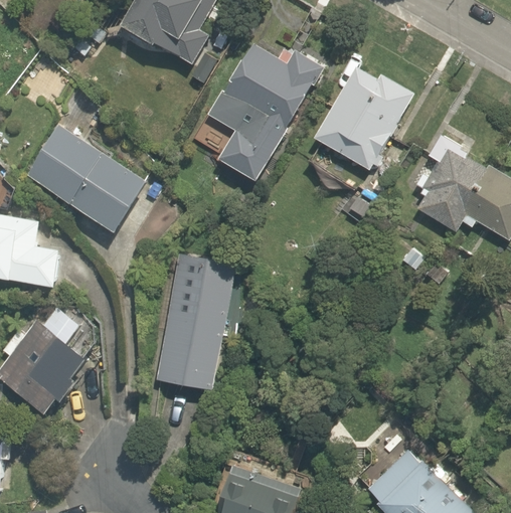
[(151,40),(193,64),(209,36),(198,30),(215,0),(140,0),(126,25),(128,26),(124,32),(148,45),(151,40)]
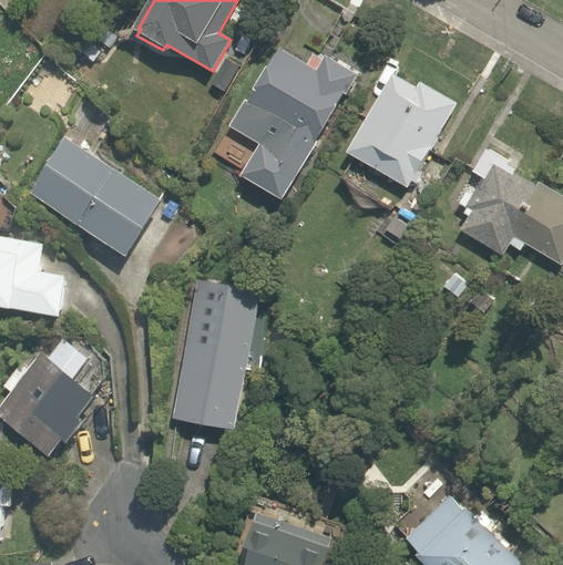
[(77,54),(93,68),(118,36),(101,22),(77,54)]
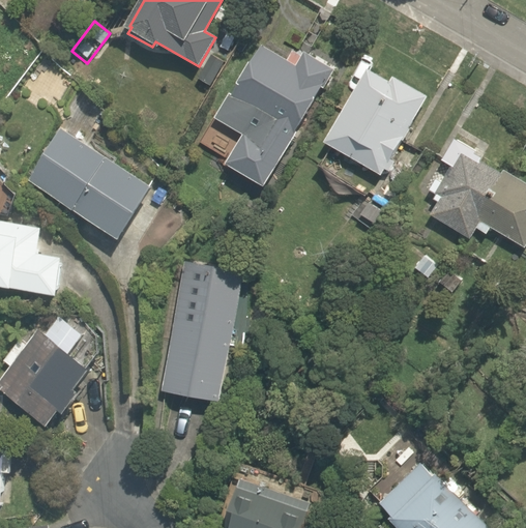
[(259,140),(285,154),(297,133),(295,132),(320,87),(322,88),(332,70),(302,52),(300,56),(292,51),(286,60),(261,46),(230,98),(269,122),(259,140)]
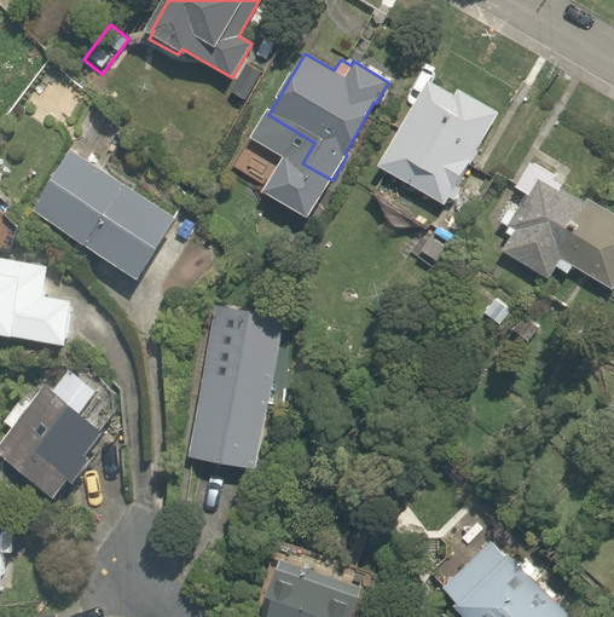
[(380,167),(444,205),(447,197),(452,201),(459,189),(456,186),(469,163),(470,165),(478,151),(475,150),(498,113),(459,90),(456,97),(429,81),(380,167)]
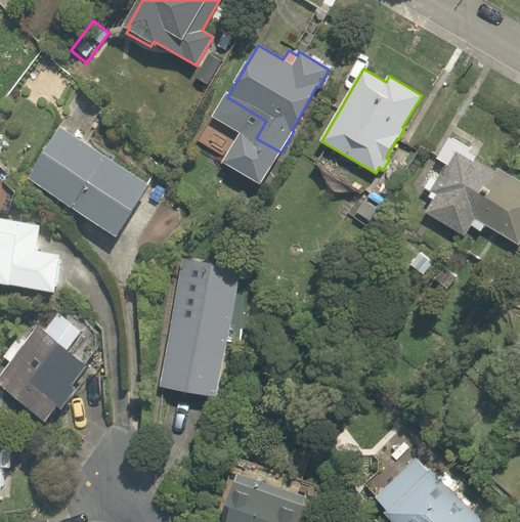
[(133,118),(145,128),(154,117),(142,106),(133,118)]
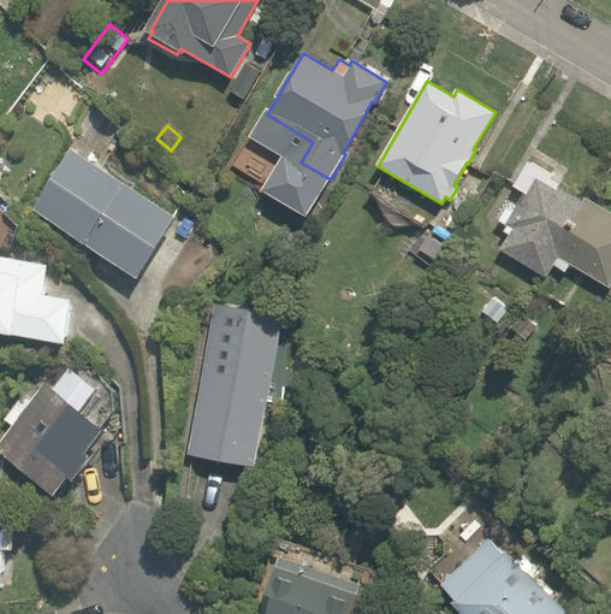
[(31,211),(140,278),(177,216),(70,149),(31,211)]
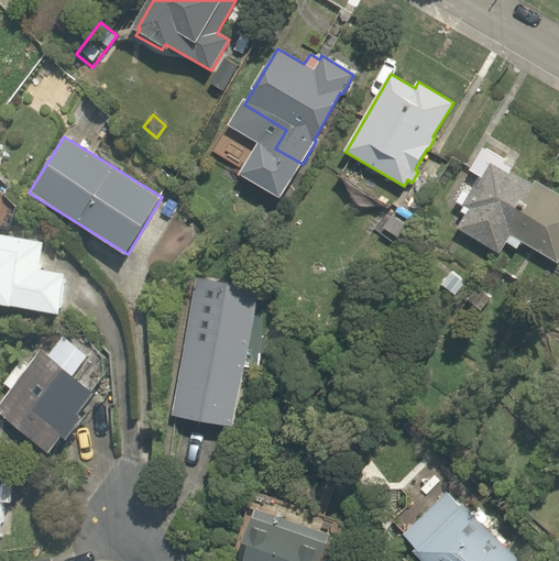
[(521,241),(557,263),(558,259),(558,195),(547,188),(535,180),(533,184),(510,171),(511,168),(504,164),(505,162),(482,147),(469,172),(478,177),(470,188),(468,193),(462,190),(455,201),(463,207),(460,211),(464,213),(456,228),(457,228),(499,253),(505,242),(516,249),(521,241)]
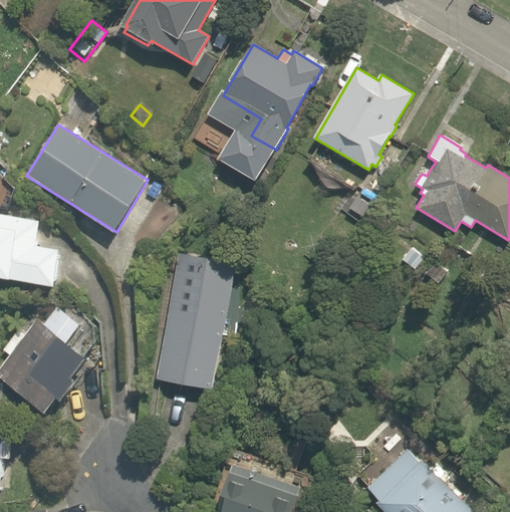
[(348,208),(361,217),(369,206),(355,197),(348,208)]
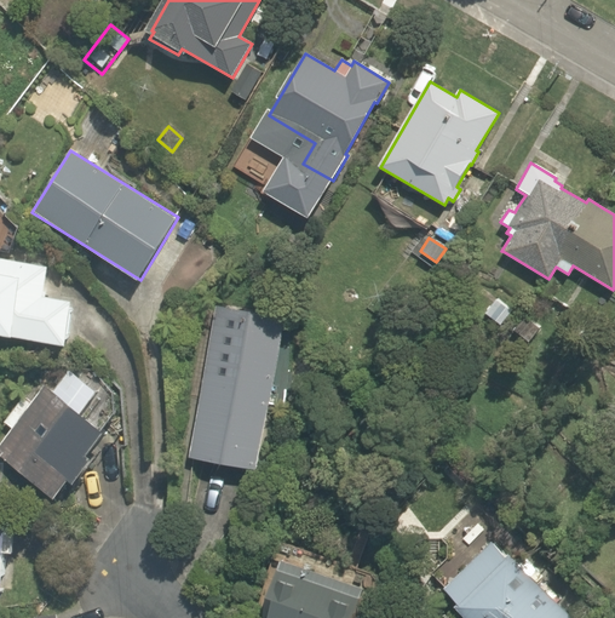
[(0,335),(69,345),(75,301),(46,297),(51,267),(0,259),(0,335)]
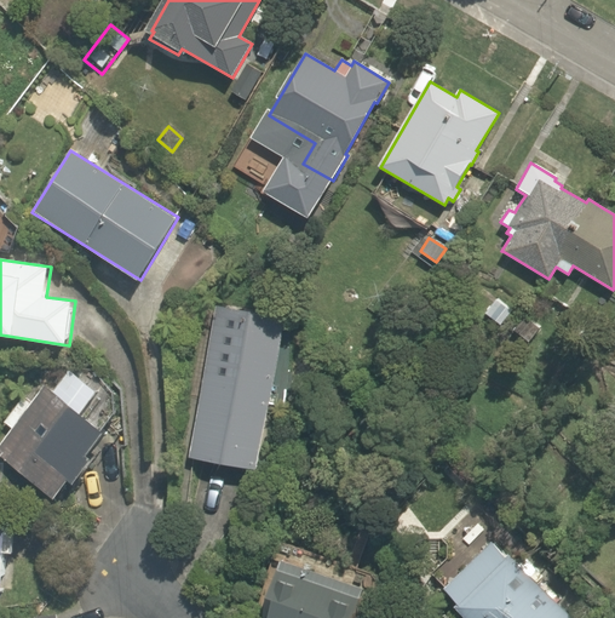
[(483,313),(499,325),(510,312),(494,299),(483,313)]
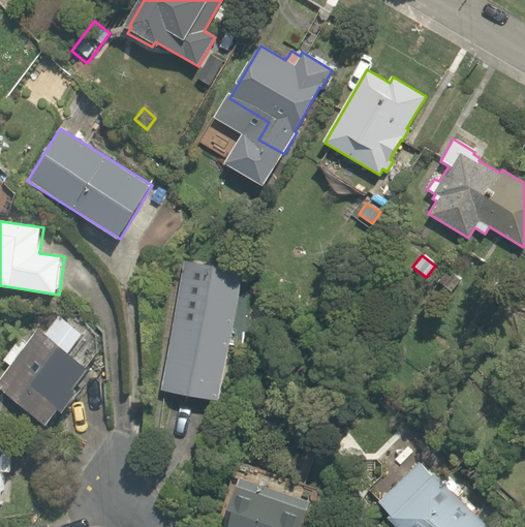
[(161,390),(220,400),(242,272),(183,261),(161,390)]
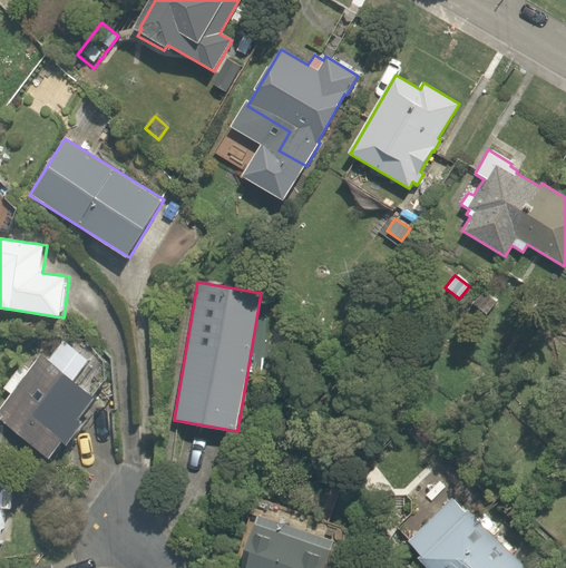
[(471,304),(486,314),(494,303),(478,293),(471,304)]
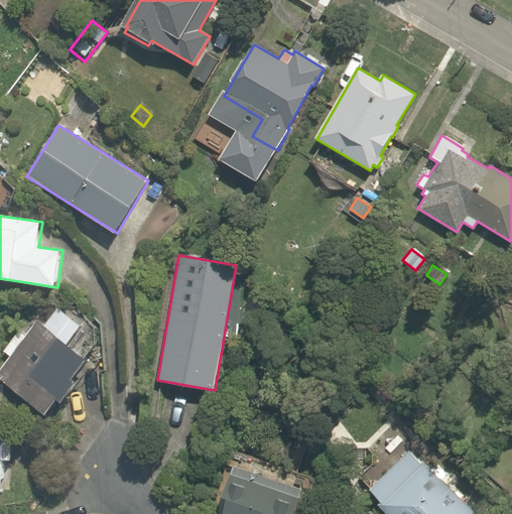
[(88,360),(35,323),(24,338),(16,333),(2,353),(8,358),(0,369),(0,380),(46,414),(57,399),(62,402),(78,383),(73,380),(88,360)]
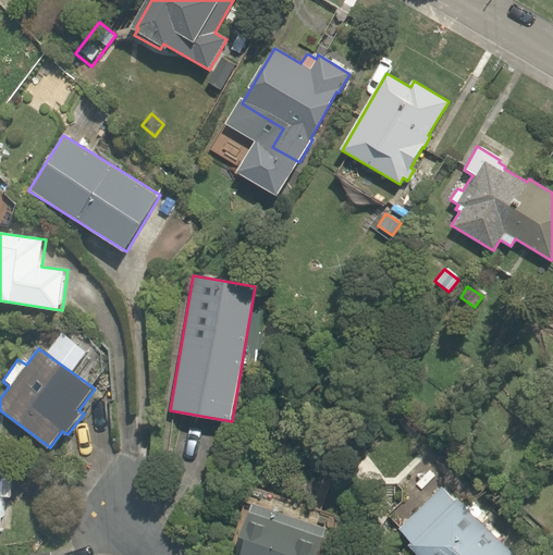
[(0,535),(3,535),(5,495),(12,496),(13,472),(7,471),(7,468),(0,467),(0,535)]
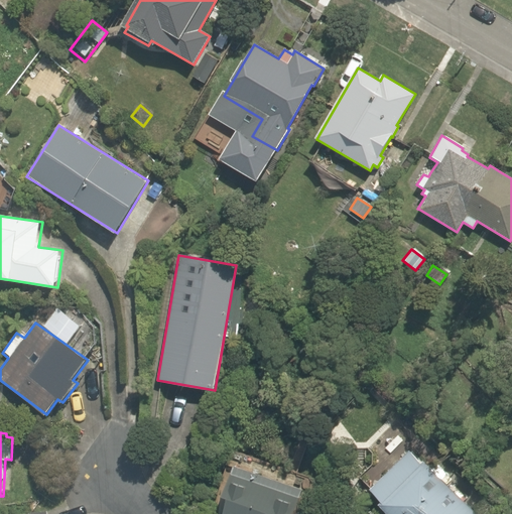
[(475,513),(422,461),(419,464),(411,455),(373,493),(381,501),(379,504),(388,513),(475,513)]
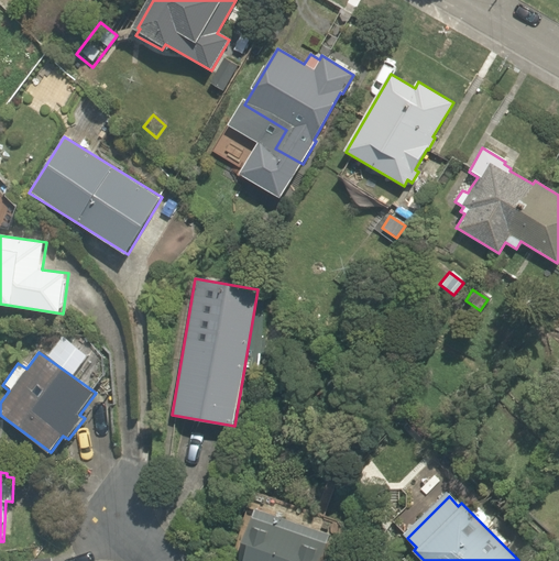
[(322,560),(332,532),(256,508),(240,560),(322,560)]
